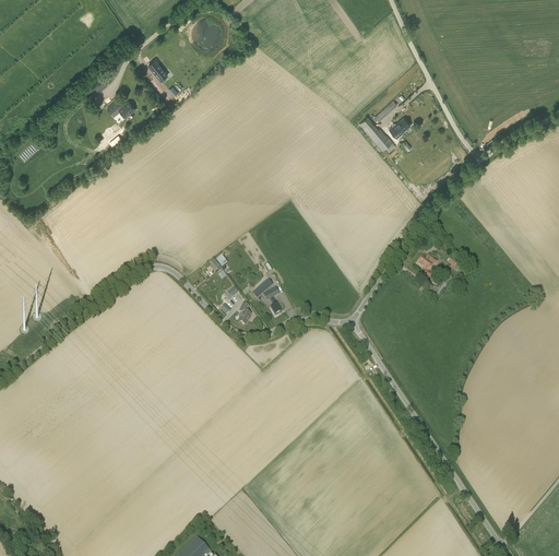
[(166,72),(155,58),(149,62),(161,78),(166,72)]
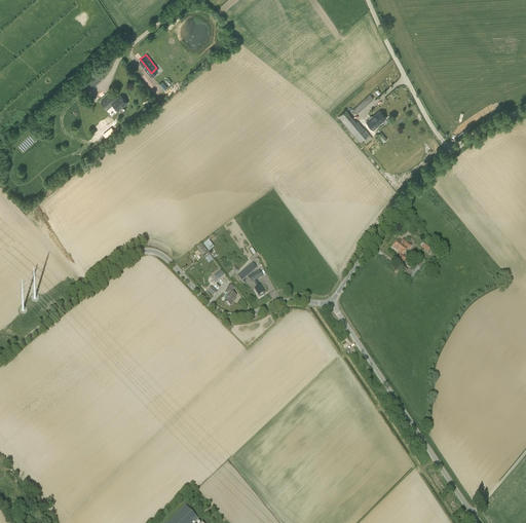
[(99,72),(88,80),(92,85),(103,77),(99,72)]
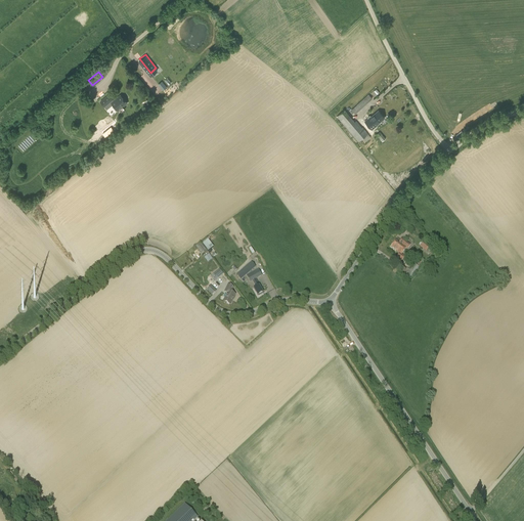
[(351,107),(355,111),(373,95),(368,91),(351,107)]
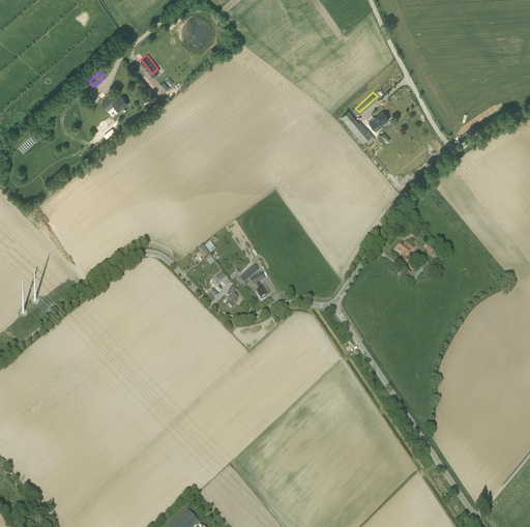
[(113,100),(115,104),(119,109),(128,101),(121,93),(115,99),(114,98),(114,97),(110,93),(101,99),(106,105),(112,99),(113,100)]
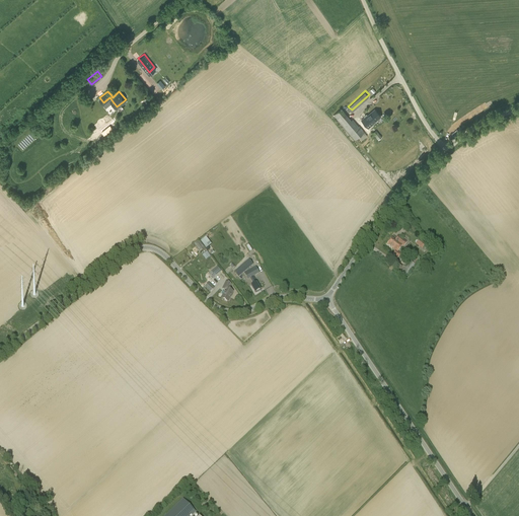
[(357,125),(342,105),(334,113),(355,138),(365,130),(359,123),(357,125)]
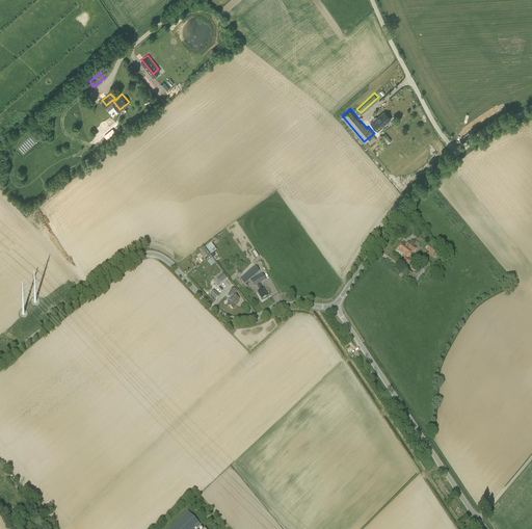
[(383,123),(391,116),(384,109),(376,115),(375,115),(370,121),(377,129),(383,124),(383,123)]
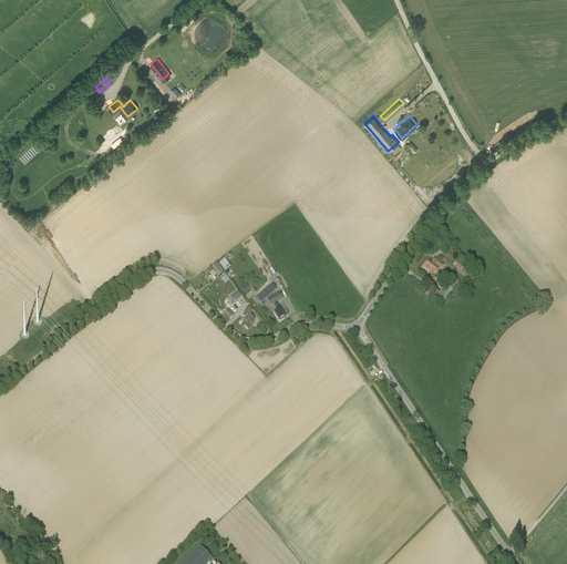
[(411,140),(406,143),(413,151),(418,147),(411,140)]
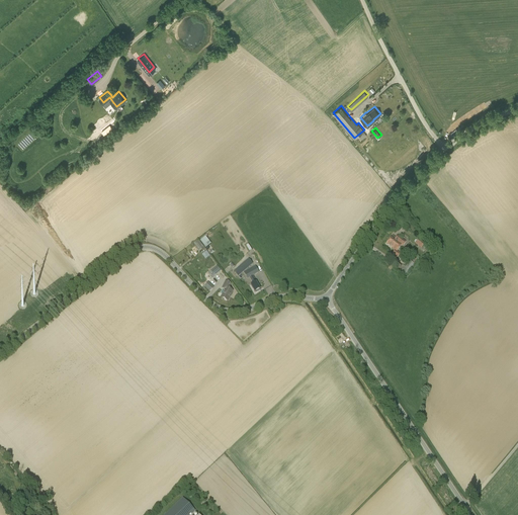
[(393,240),(400,245),(401,243),(403,244),(406,239),(398,233),(395,237),(392,235),(386,242),(390,244),(393,240)]
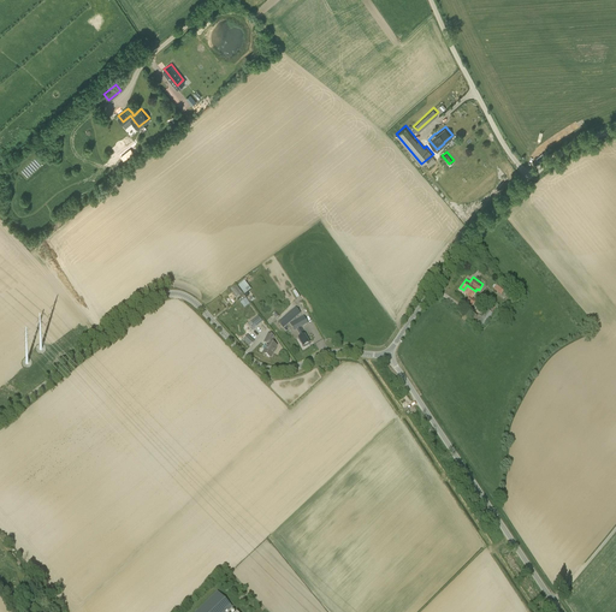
[(243,280),(238,284),(244,291),(249,287),(243,280)]
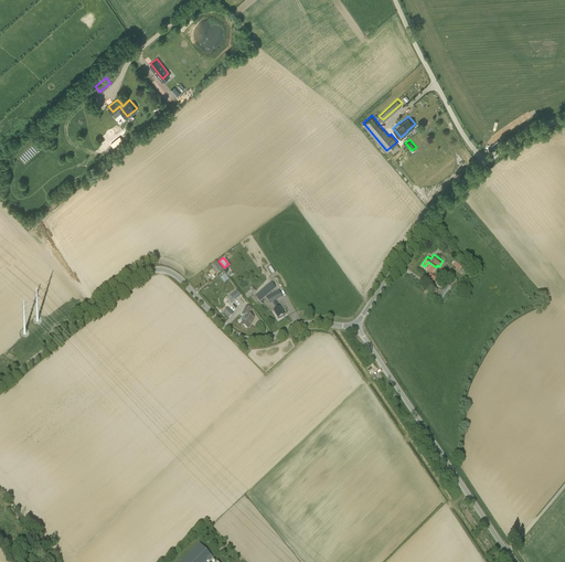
[(452,263),(460,268),(461,269),(465,264),(464,263),(457,257),(452,263)]
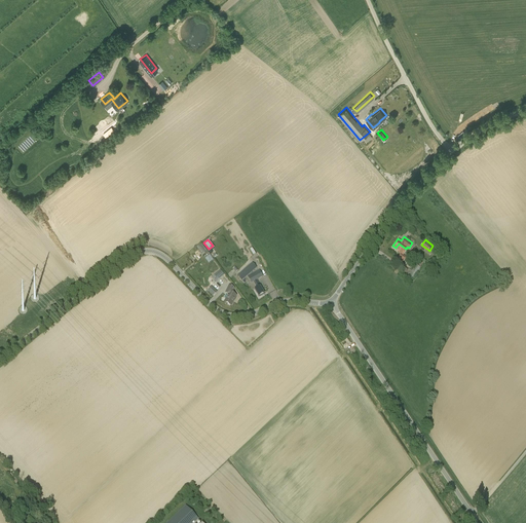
[(201,240),(199,243),(205,252),(209,250),(201,240)]
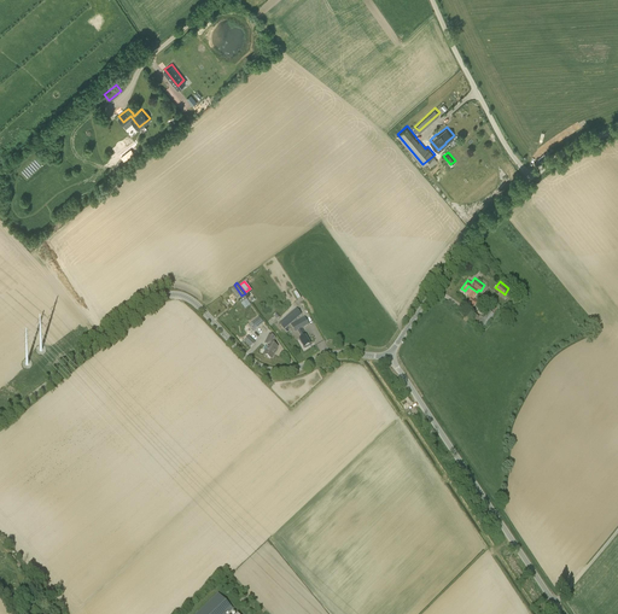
[(477,299),(473,297),(477,292),(468,286),(465,291),(468,293),(471,296),(467,300),(473,304),(477,299)]
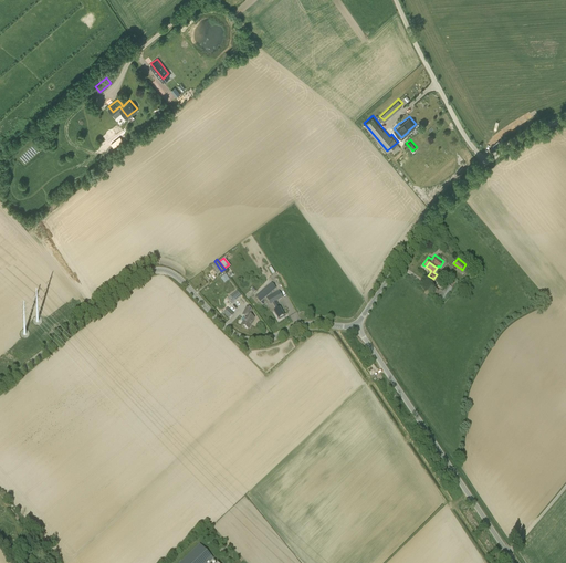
[(442,289),(440,287),(439,288),(435,283),(432,287),(431,288),(436,291),(435,293),(443,299),(452,287),(457,281),(452,278),(448,283),(448,282),(442,289)]
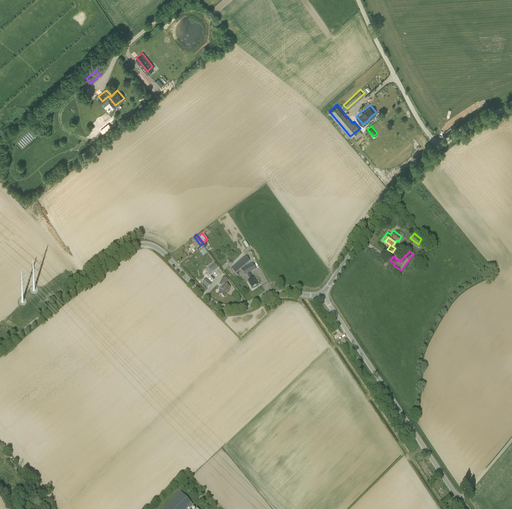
[(246,252),(232,265),(236,270),(251,257),(246,252)]
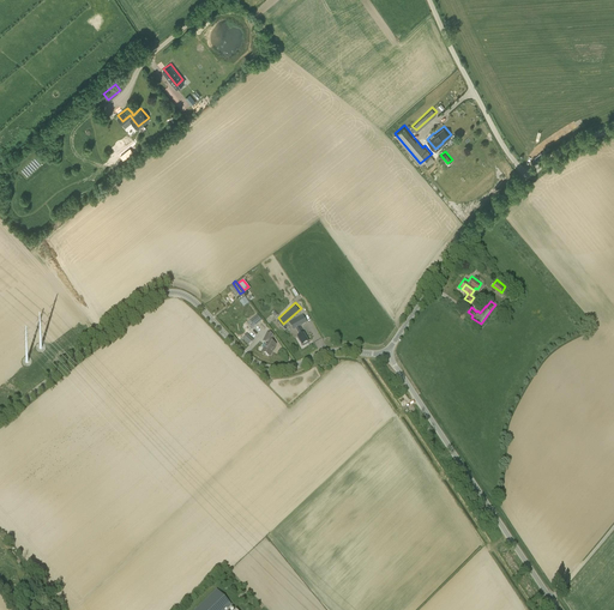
[(247,320),(252,326),(262,318),(257,312),(247,320)]
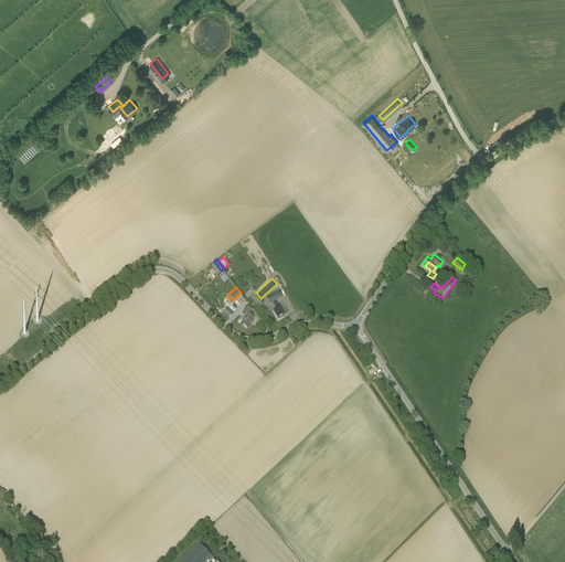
[(269,301),(278,297),(283,294),(279,287),(275,289),(266,294),(269,301)]
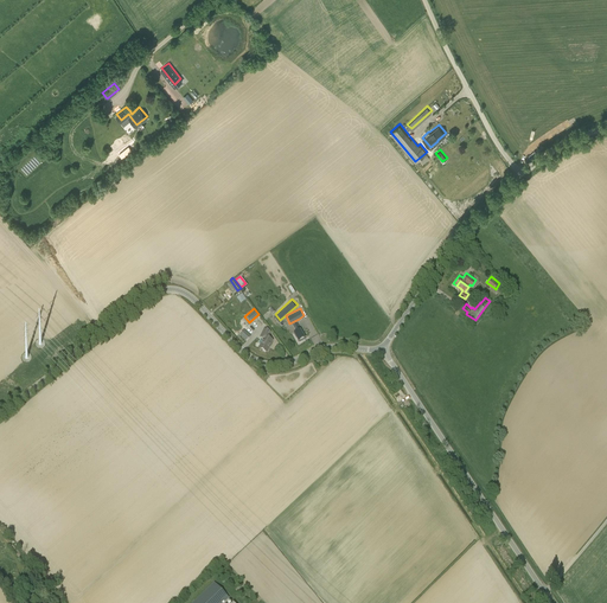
[(296,321),(293,324),(296,329),(294,331),(299,339),(305,335),(296,321)]
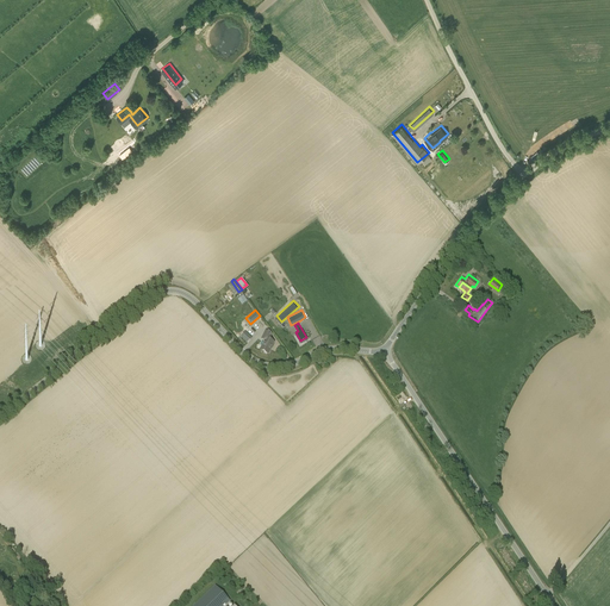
[(272,344),(274,339),(269,337),(273,331),(266,328),(261,336),(265,337),(260,348),(268,351),(271,347),(272,344)]
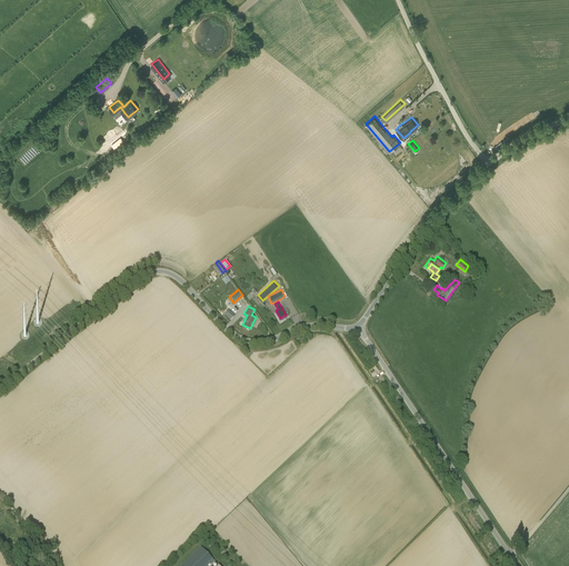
[(230,318),(235,313),(229,307),(225,311),(230,318)]
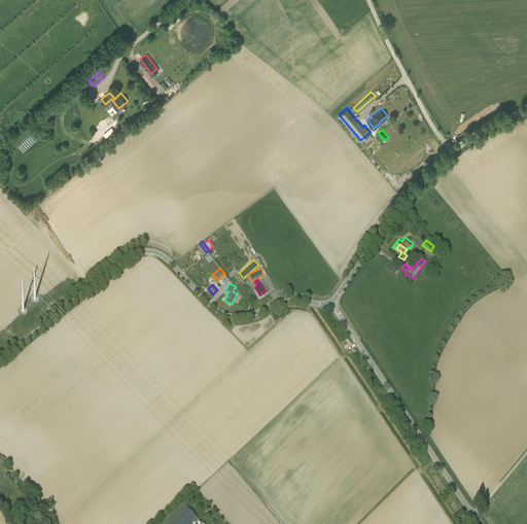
[(184,504),(170,518),(170,519),(164,523),(190,523),(195,521),(199,517),(185,503),(184,504)]
